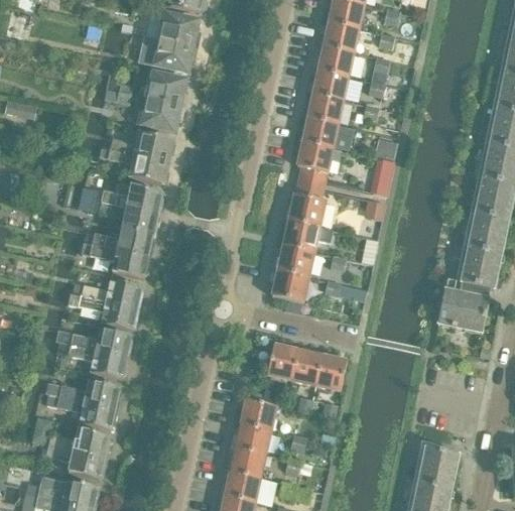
[(20,0),(19,6),(34,9),(36,0),(20,0)]
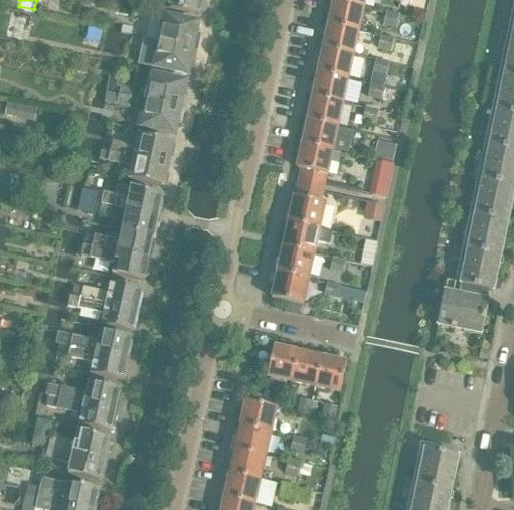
[(170,0),(170,5),(202,11),(202,9),(203,9),(207,6),(208,0),(170,0)]
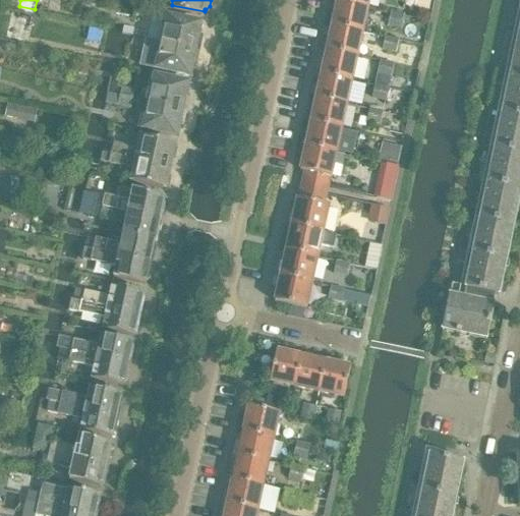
[(337,0),(333,21),(363,29),(368,4),(351,0),(337,0)]
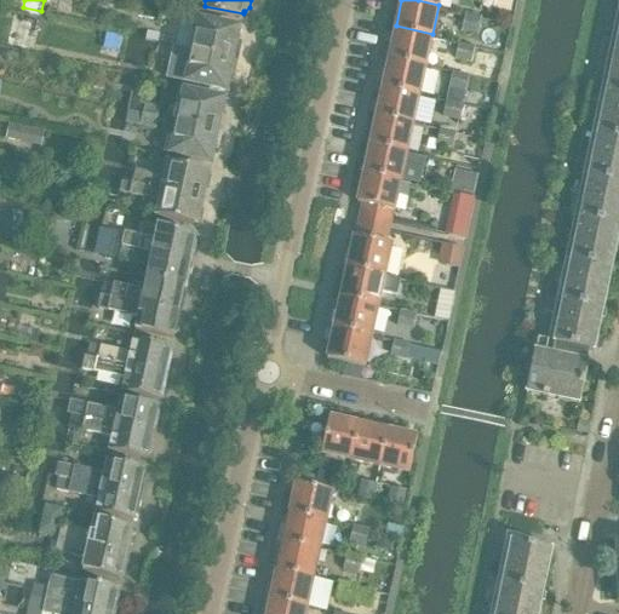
[(182,11),(176,42),(238,56),(241,39),(236,38),(240,24),(201,16),(182,11)]
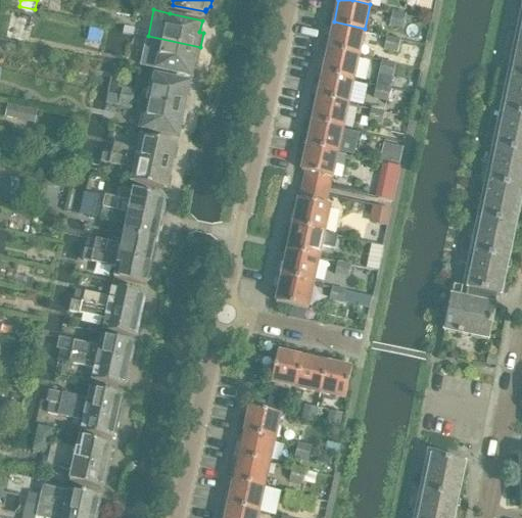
[(391,9),(388,22),(404,26),(407,12),(391,9)]
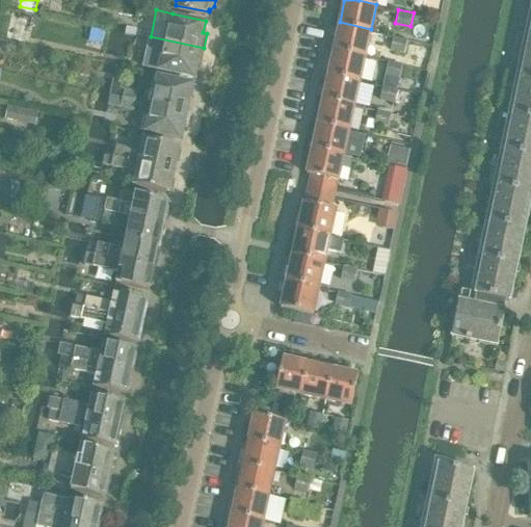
[(340,22),(335,47),(366,53),(371,29),(340,22)]
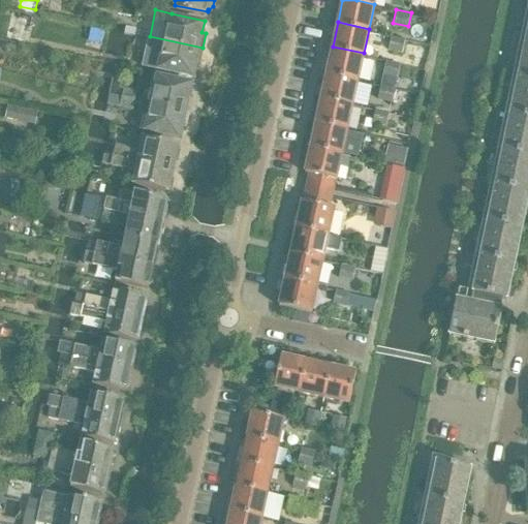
[(126,23),(125,29),(135,32),(135,29),(136,25),(126,23)]
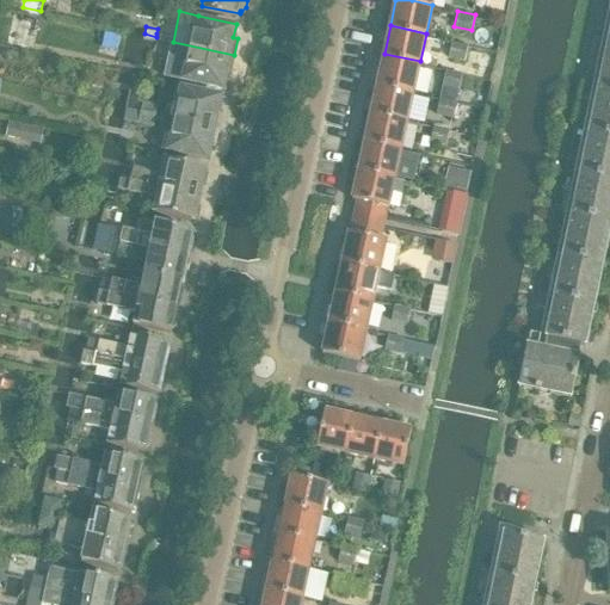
[(106,29),(103,42),(117,45),(119,31),(106,29)]
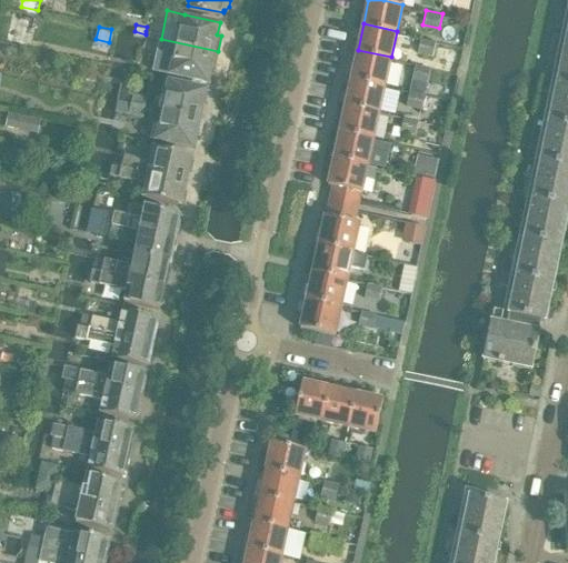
[(421,37),(418,51),(432,54),(436,39),(421,37)]
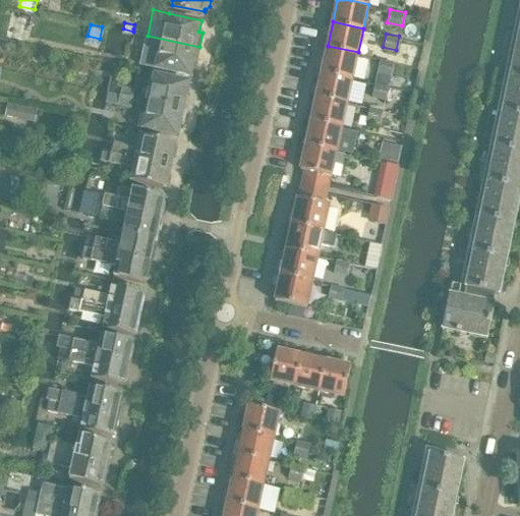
[(147,36),(141,61),(154,64),(190,72),(192,60),(196,61),(199,47),(148,36),(147,36)]
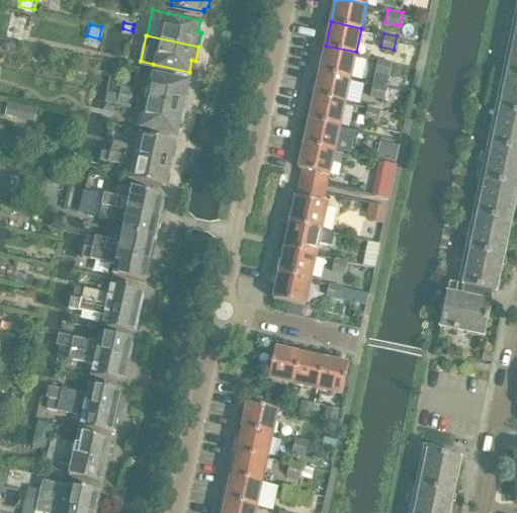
[(516,37),(515,37),(508,73),(516,74),(516,37)]
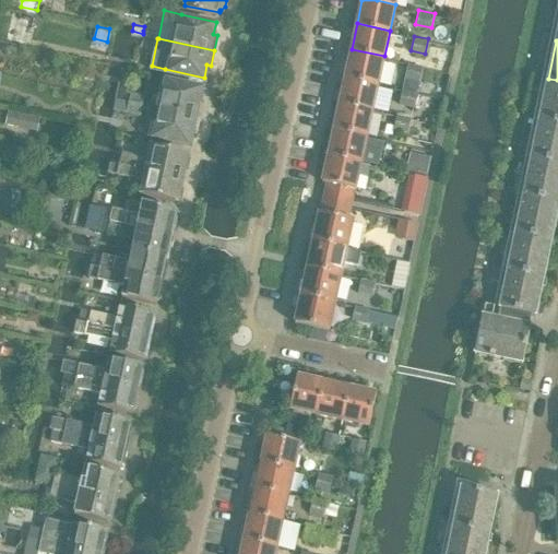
[(352,49),(346,74),(379,82),(384,56),(352,49)]
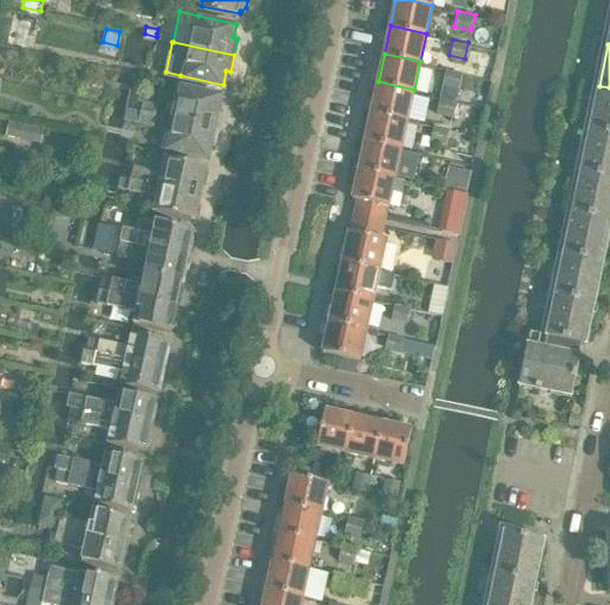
[(447,67),(443,85),(457,88),(462,71),(447,67)]
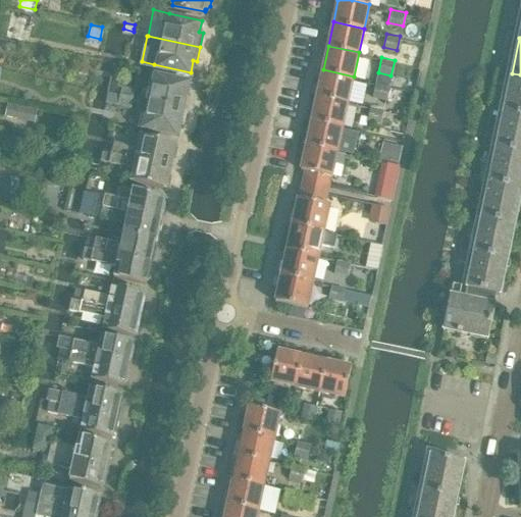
[(323,69),(317,94),(349,101),(354,76),(323,69)]
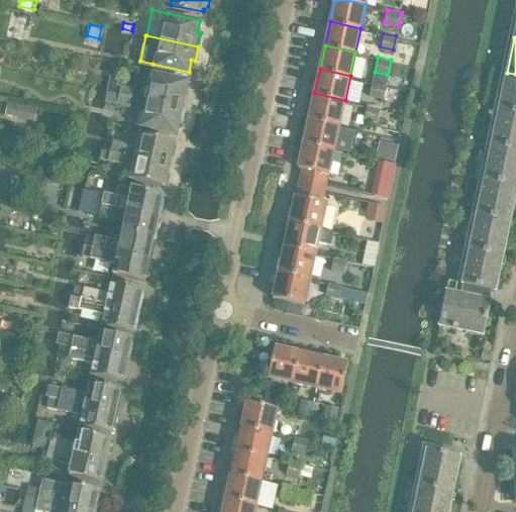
[(153,82),(150,98),(187,105),(190,88),(186,87),(188,78),(152,71),(149,81),(153,82)]
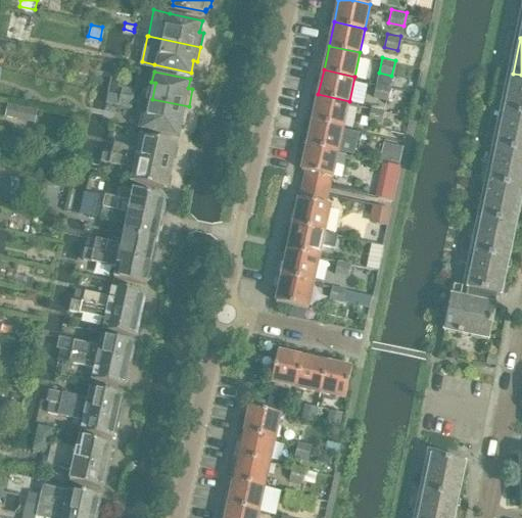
[(521,75),(513,74),(505,108),(521,112),(521,75)]
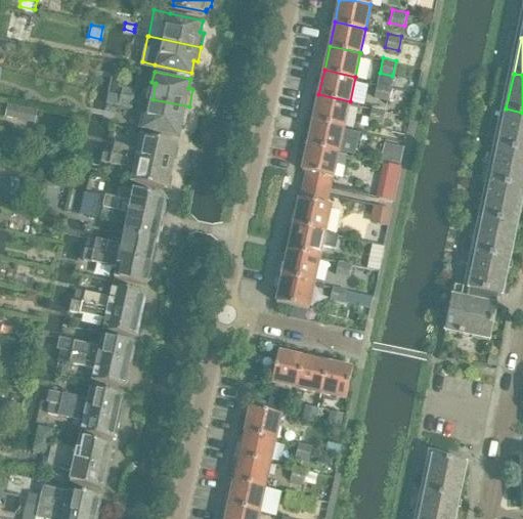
[(378,82),(375,96),(388,99),(391,85),(378,82)]
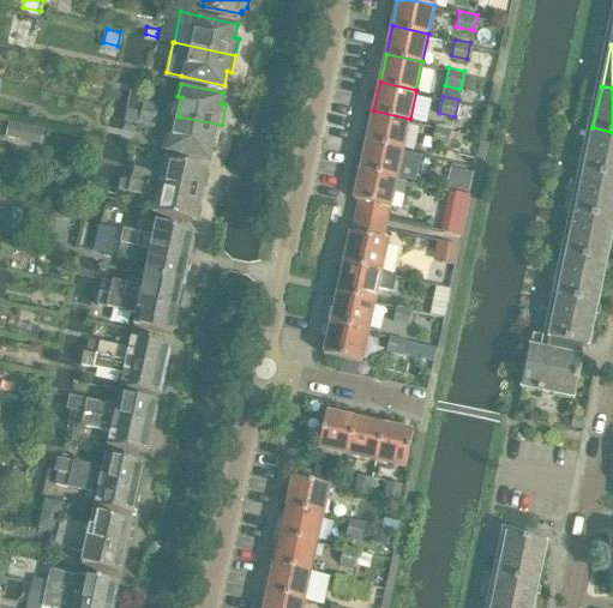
[(143,98),(142,109),(157,113),(158,102),(143,98)]
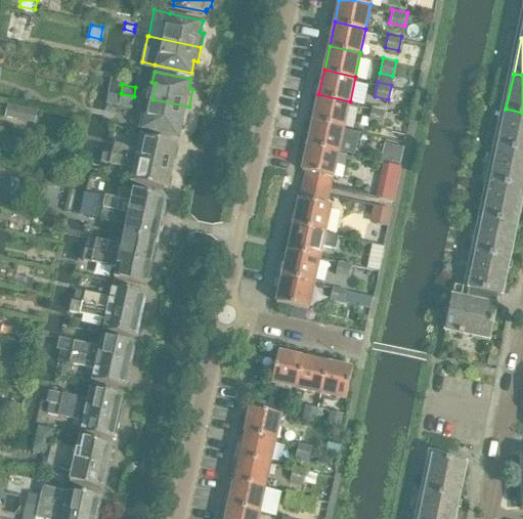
[(109,91),(106,99),(117,102),(119,102),(119,101),(121,93),(109,91)]
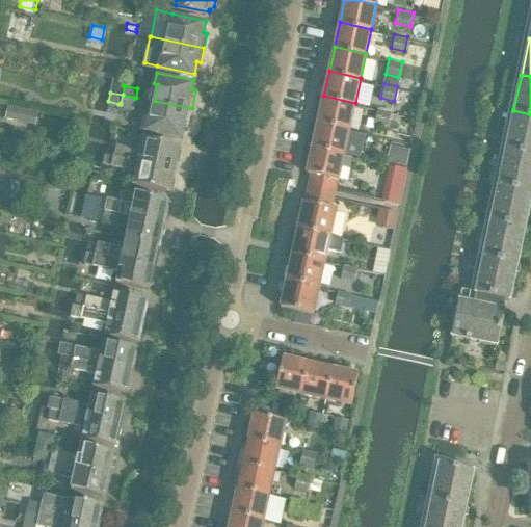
[(121,104),(134,106),(136,98),(123,95),(121,103),(121,104)]
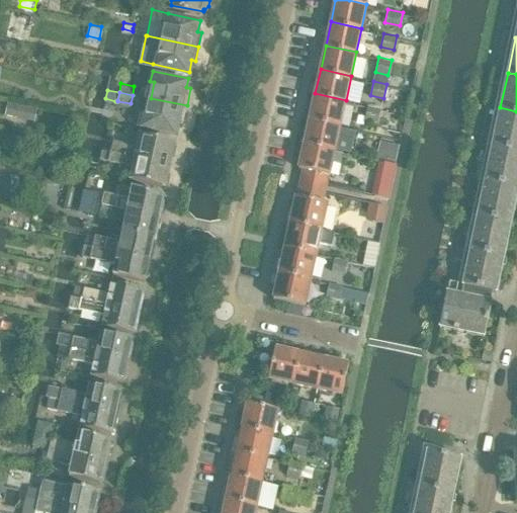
[(315,93),(310,117),(341,123),(346,100),(315,93)]
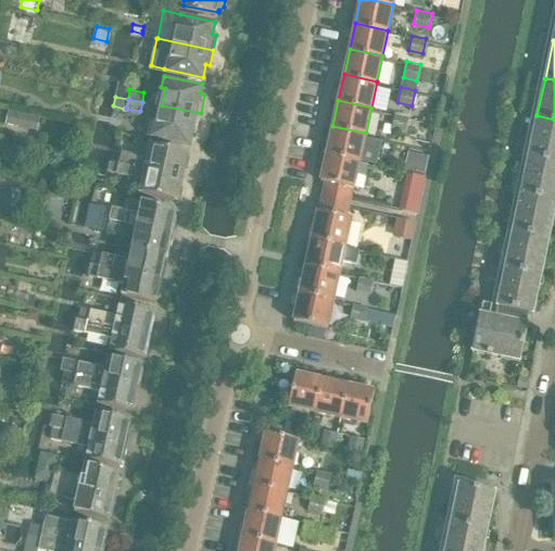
[(152,132),(190,140),(192,130),(197,132),(201,113),(162,105),(159,122),(154,121),(152,132)]
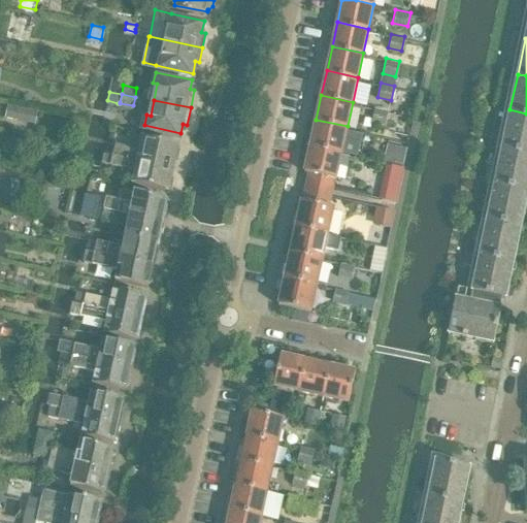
[(9,102),(6,112),(36,120),(38,108),(9,102)]
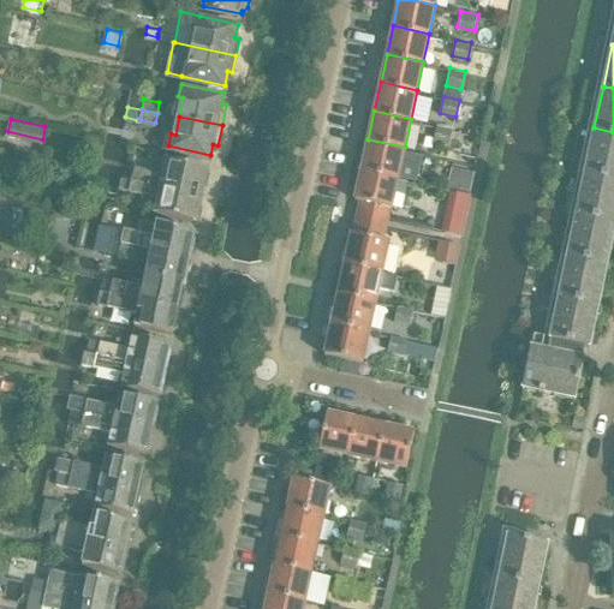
[(437,124),(434,141),(449,144),(453,129),(437,124)]
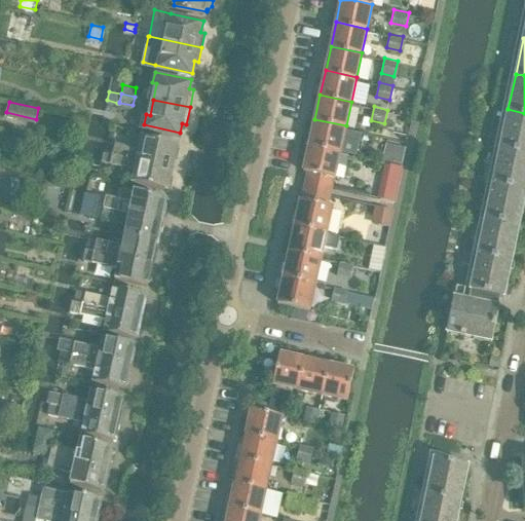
[(524,113),(508,109),(500,145),(524,150),(524,113)]
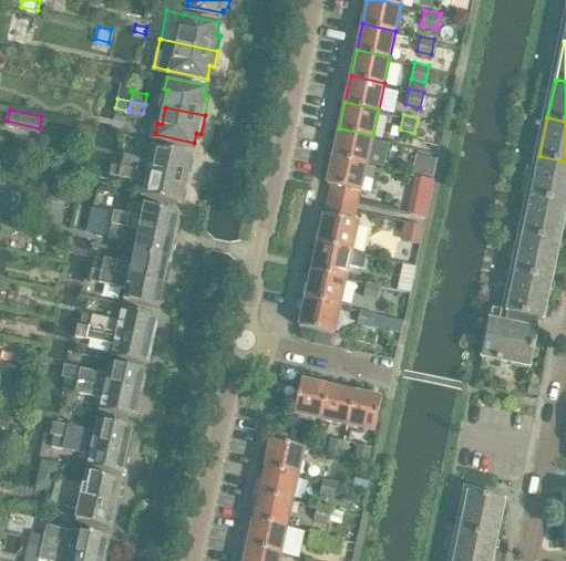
[(339,128),(333,154),(368,162),(373,135),(339,128)]
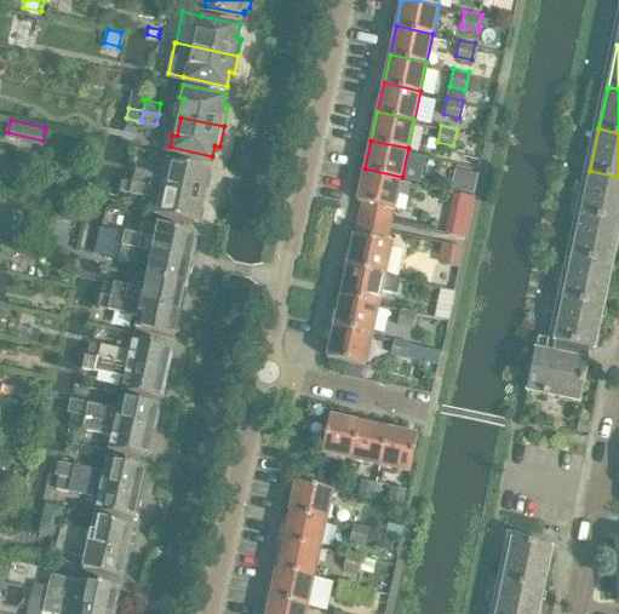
[(7,154),(5,170),(19,172),(22,156),(7,154)]
